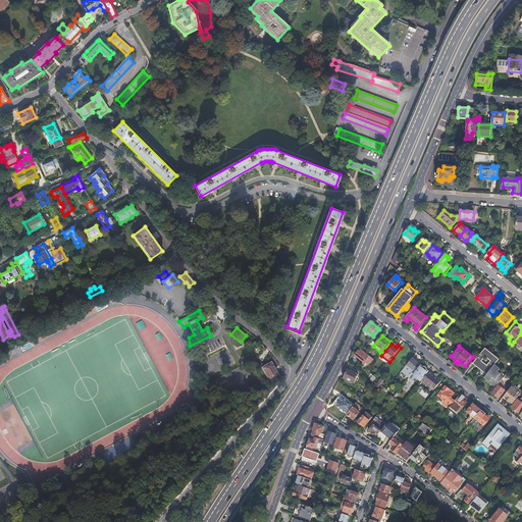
[(485,374),(493,365),(499,358),(485,348),(474,361),(472,363),(485,374)]
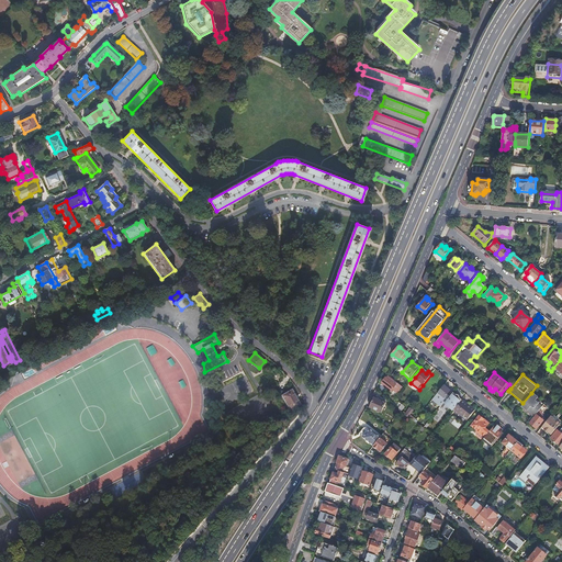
[(393,390),(398,394),(403,388),(390,377),(388,378),(386,378),(382,383),(392,391),(393,390)]
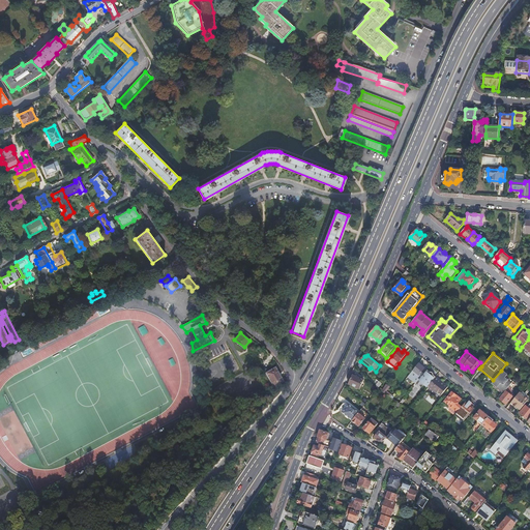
[(424,367),(418,363),(412,371),(407,377),(413,381),(413,380),(416,382),(420,376),(418,375),(420,372),(424,367)]
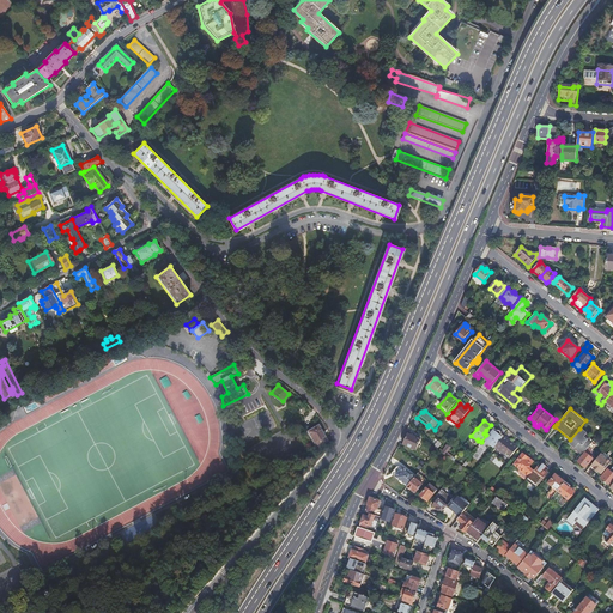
[(317,425),(307,432),(316,449),(327,443),(317,425)]
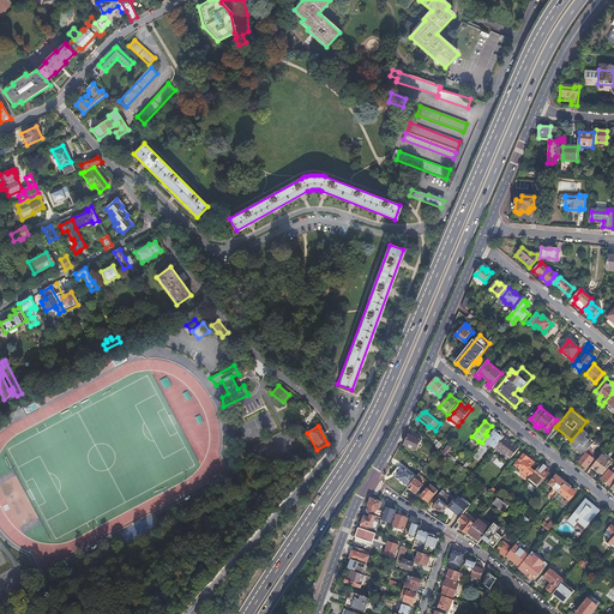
[(486,440),(494,447),(497,445),(504,435),(495,429),(487,438),(486,440)]
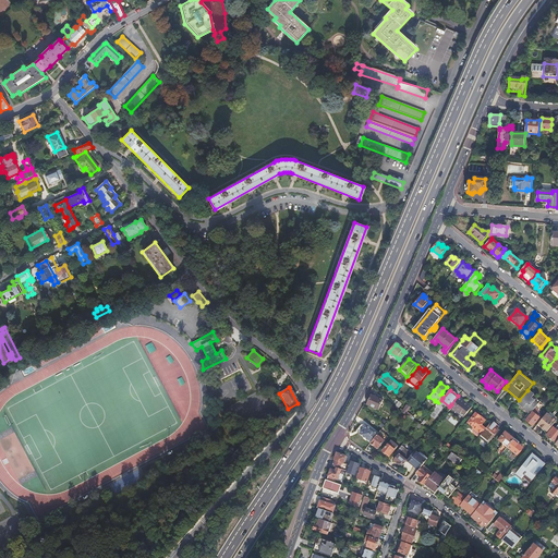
[(519,400),(518,401),(522,405),(521,407),(529,413),(531,411),(536,405),(538,402),(531,397),(533,395),(528,390),(519,400)]
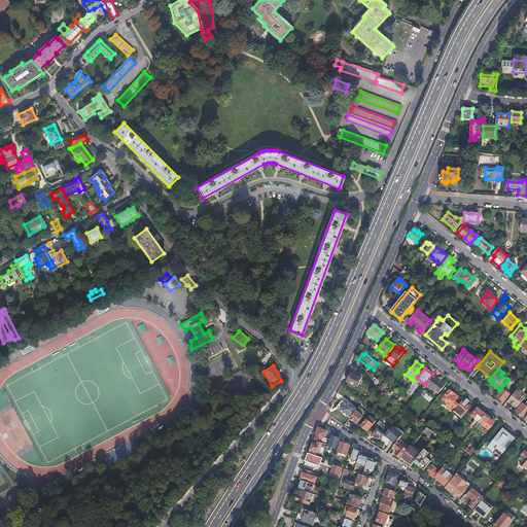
[(362,378),(351,373),(347,382),(358,387),(362,378)]
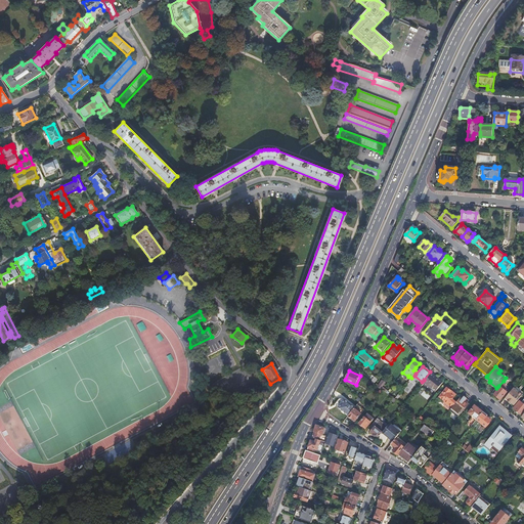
[(424,380),(422,382),(426,385),(426,384),(434,391),(442,382),(430,372),(424,380)]
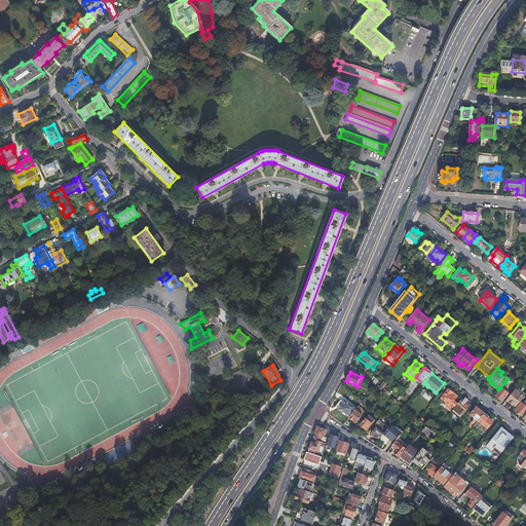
[(387,395),(388,392),(383,387),(386,384),(383,381),(379,386),(377,384),(376,385),(387,395)]
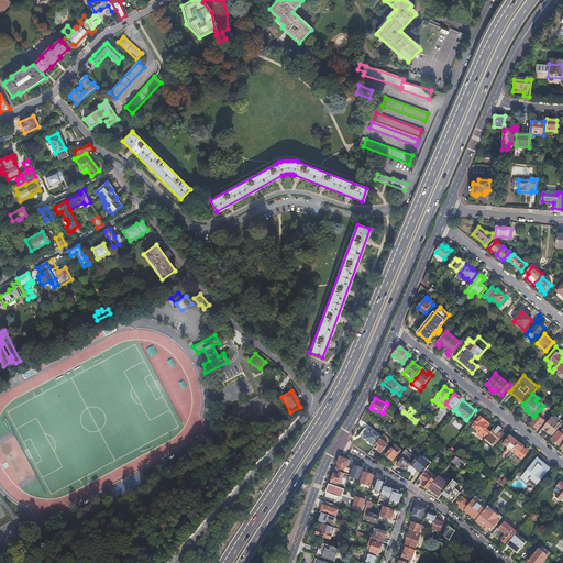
[(536,415),(533,417),(530,422),(538,428),(543,421),(539,417),(536,415)]
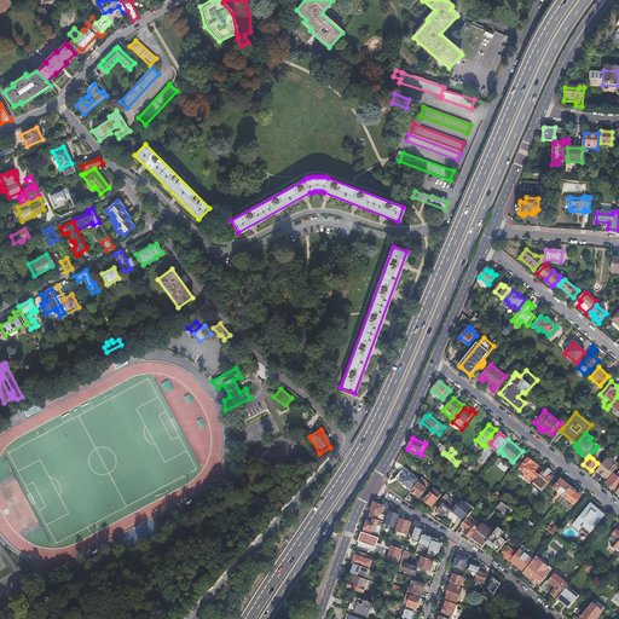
[(524,479),(531,484),(534,479),(538,475),(533,472),(536,468),(530,463),(532,461),(527,457),(519,468),(525,473),(522,475),(524,479)]
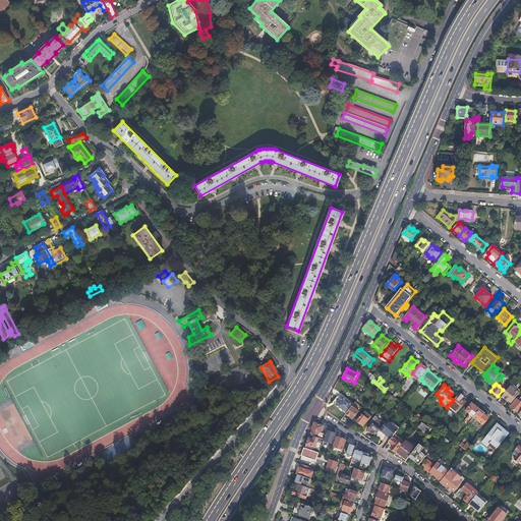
[(510,385),(500,397),(503,400),(506,402),(508,404),(518,392),(510,385)]
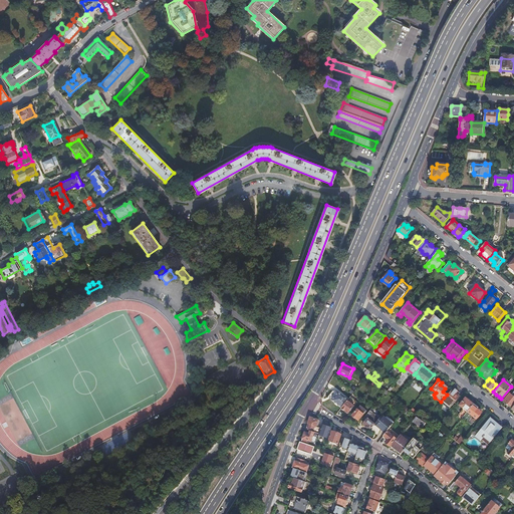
[(447,395),(444,398),(452,404),(458,396),(455,393),(457,391),(454,388),(452,391),(451,390),(447,395)]
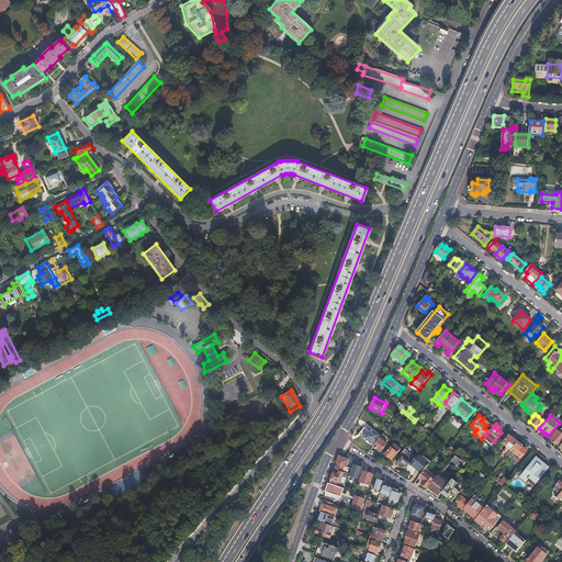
[(359,435),(374,446),(380,436),(369,427),(364,428),(359,435)]
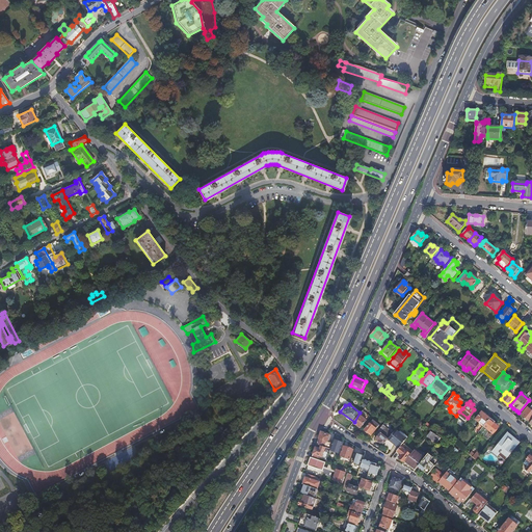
[(521,415),(530,421),(531,418),(531,409),(527,406),(521,415)]
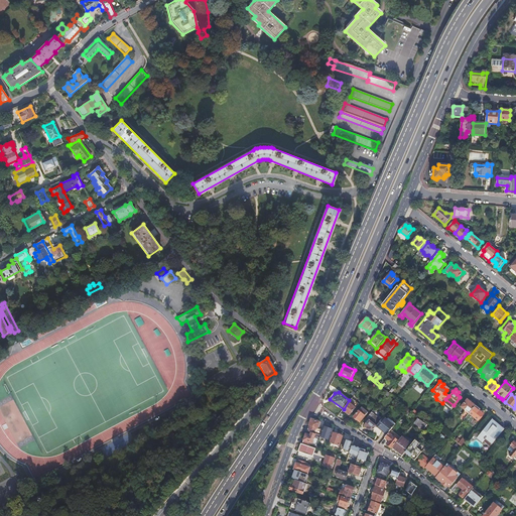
[(469,413),(475,405),(467,398),(461,406),(469,413)]
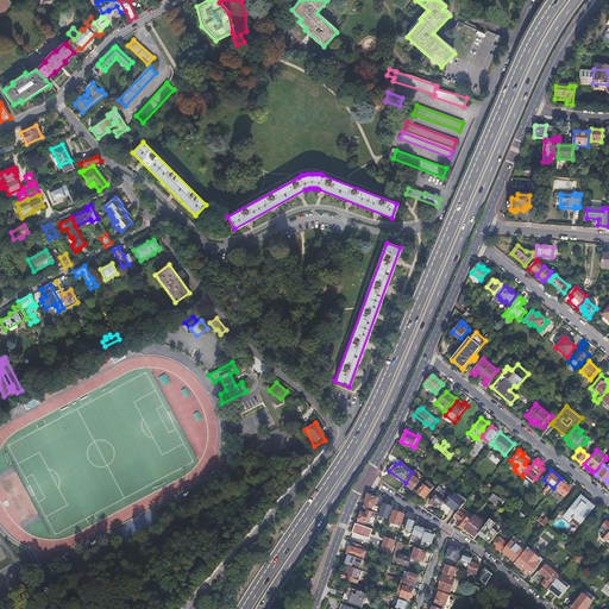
[(412,472),(406,483),(413,488),(420,479),(412,472)]
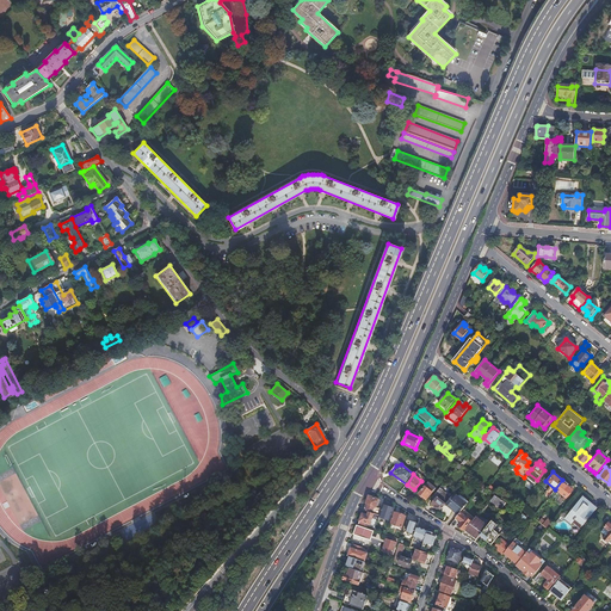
[(568,485),(562,480),(555,489),(566,498),(572,489),(567,486),(568,485)]
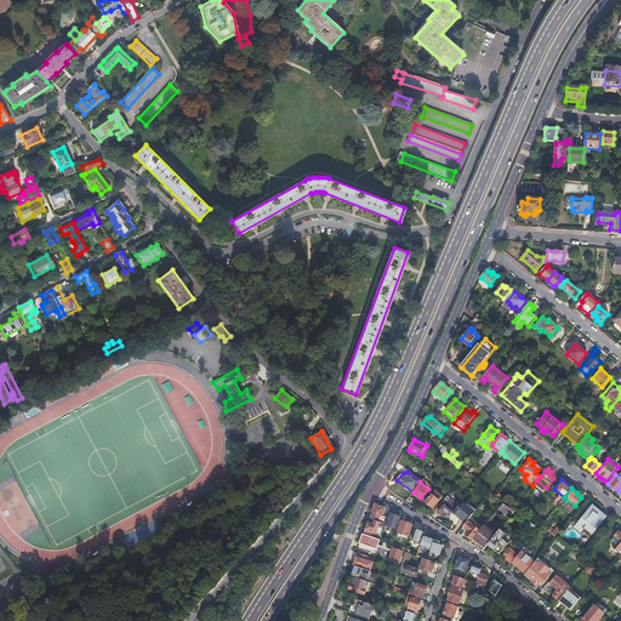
[(434,489),(425,501),(432,507),(442,495),(434,489)]
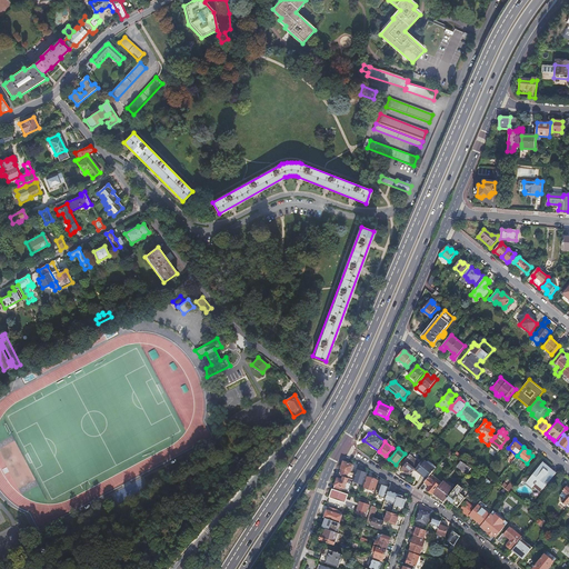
[(417,467),(406,458),(401,462),(405,466),(402,467),(411,473),(415,469),(417,467)]
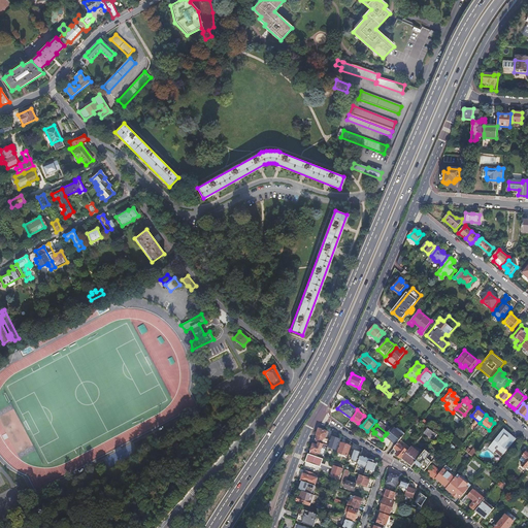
[(393,426),(387,433),(385,435),(395,444),(397,442),(403,434),(393,426)]
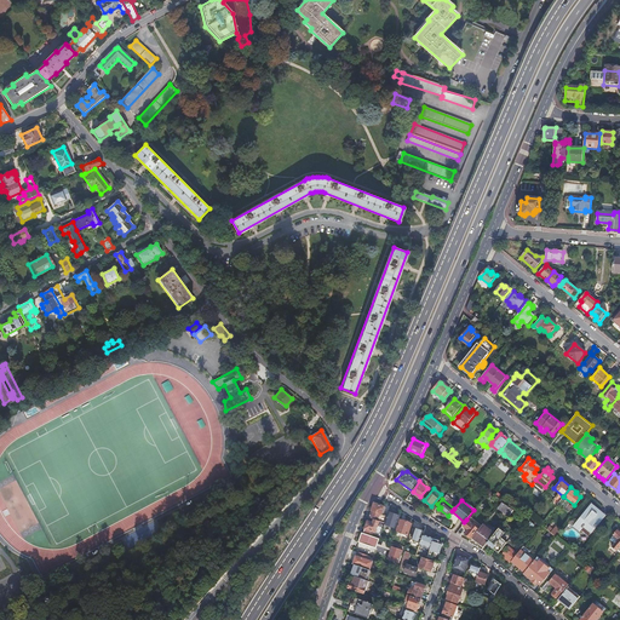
[(373,520),(379,522),(384,523),(386,516),(383,515),(385,507),(379,505),(373,503),(368,518),(373,520)]
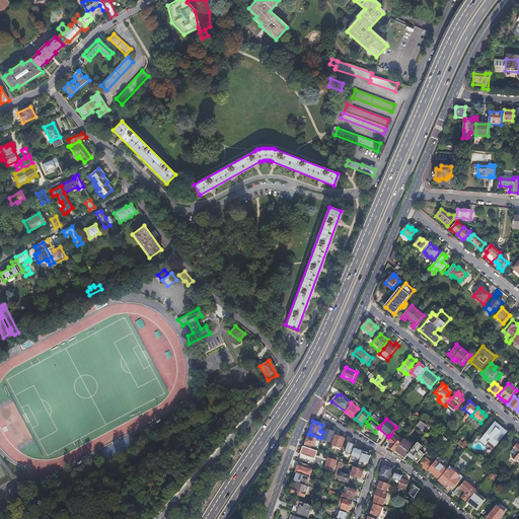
[(430,427),(426,424),(425,425),(420,421),(416,425),(419,427),(420,427),(426,431),(430,427)]
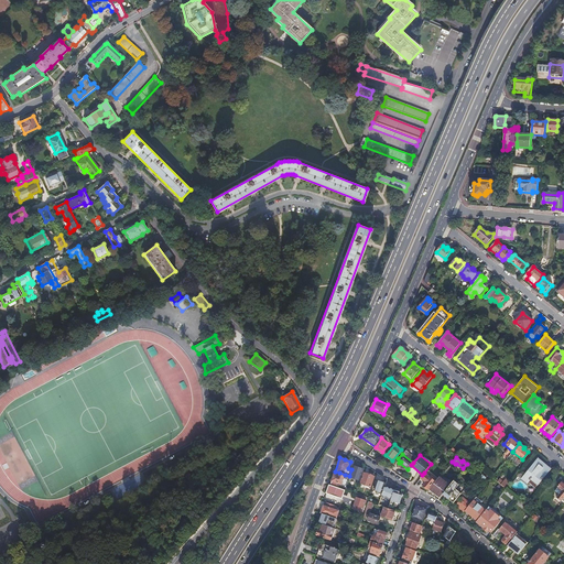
[(537,459),(521,478),(528,484),(531,479),(539,484),(550,470),(537,459)]
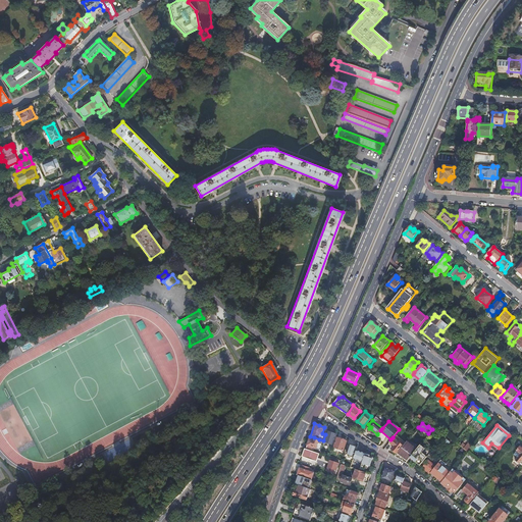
[(336,432),(328,430),(327,431),(334,433),(332,439),(334,439),(336,432)]
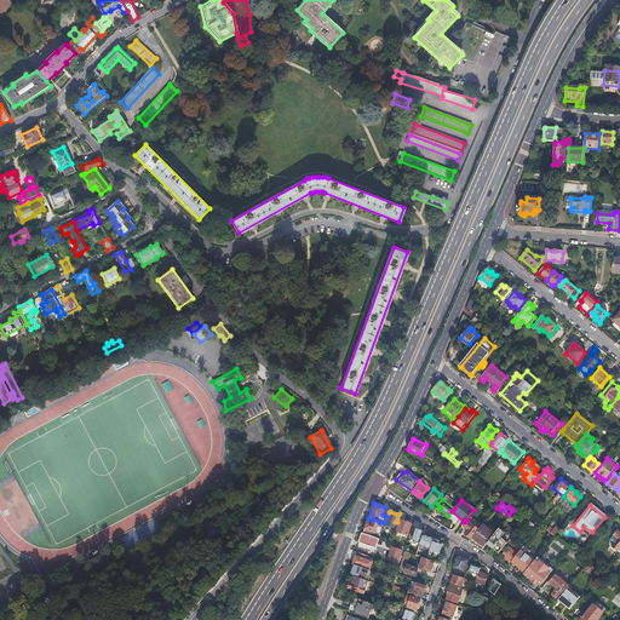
[(395,522),(397,515),(389,512),(385,524),(395,528),(397,522),(395,522)]
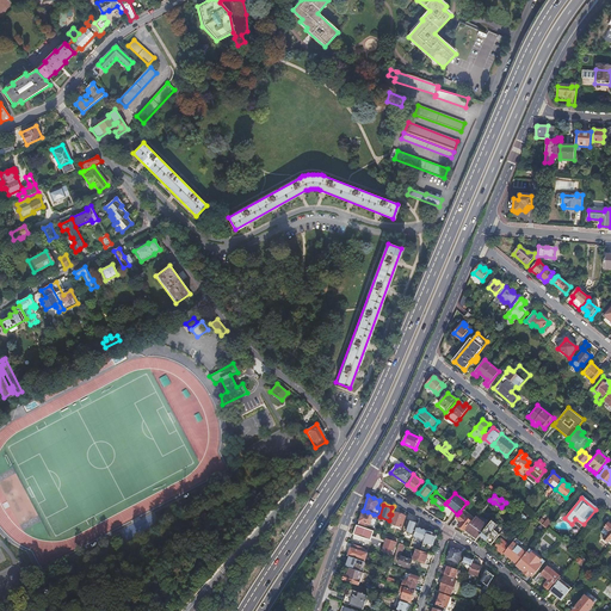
[(362,513),(357,525),(366,529),(369,524),(370,524),(374,514),(368,512),(366,514),(362,513)]
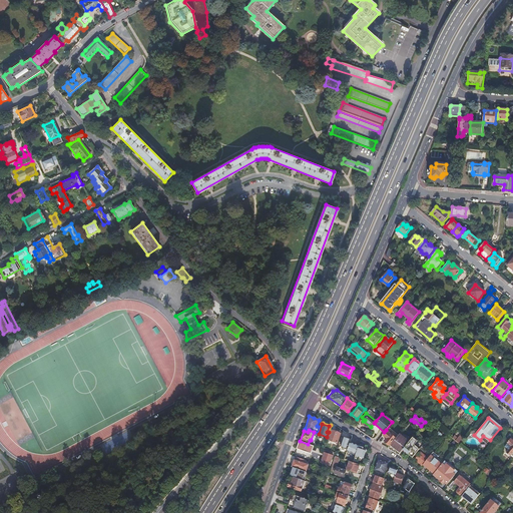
[(331,430),(328,440),(337,443),(341,434),(331,430)]
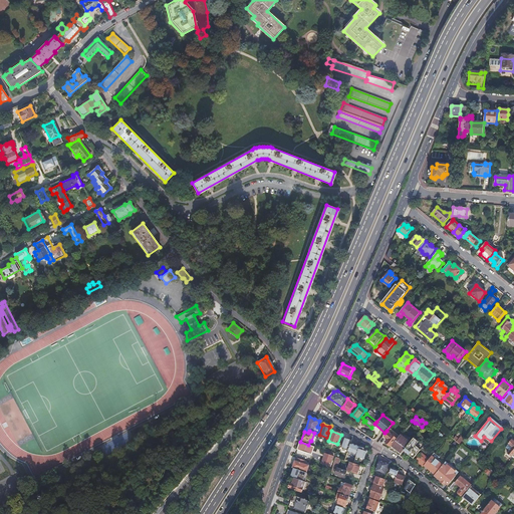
[(387,431),(384,433),(381,437),(383,439),(386,438),(388,439),(386,442),(389,445),(395,438),(387,431)]
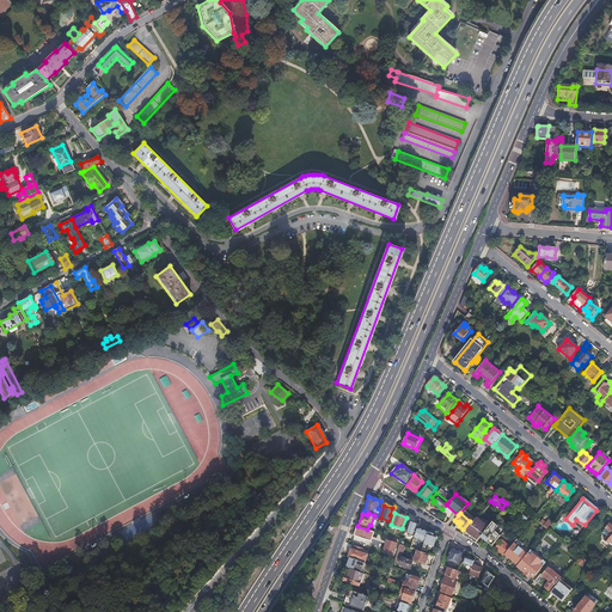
[(488,526),(476,516),(464,531),(476,540),(479,537),(488,526)]
